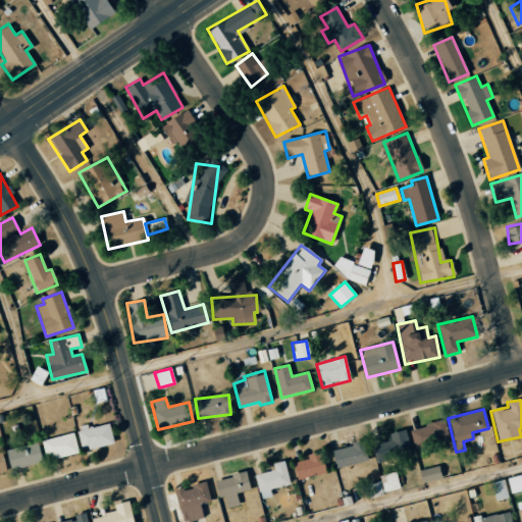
[(410,428),(414,449),(449,441),(445,421),(410,428)]
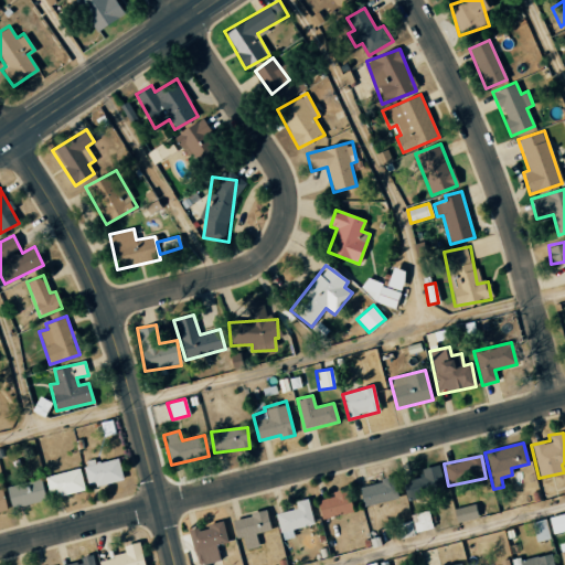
[(82,466),(87,483),(97,480),(98,487),(123,480),(117,457),(82,466)]
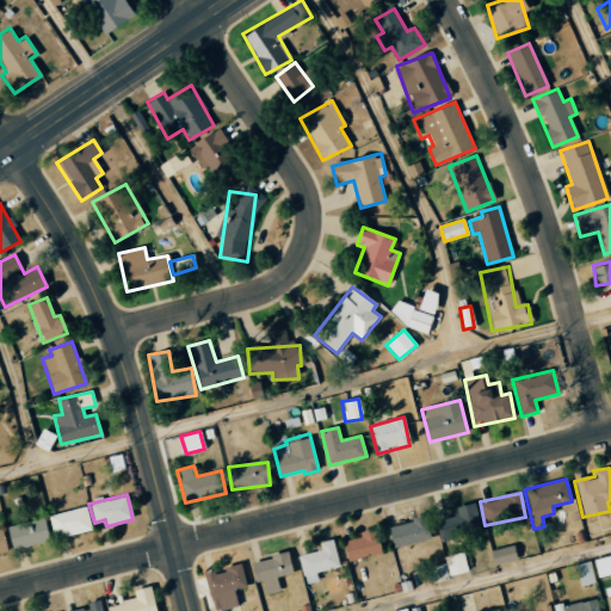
[(482,529),(474,503),(451,508),(454,516),(434,522),(440,541),(482,529)]
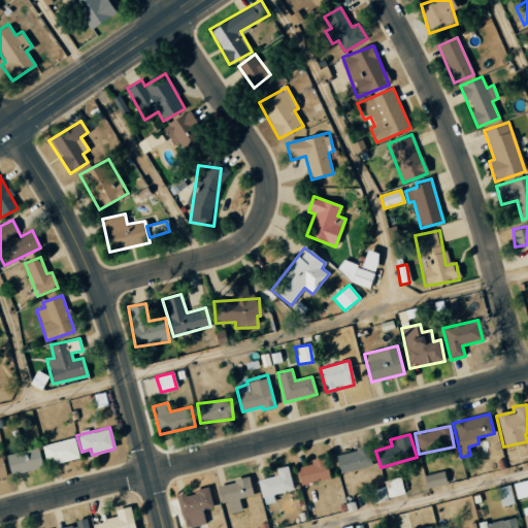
[(45,465),(78,459),(74,438),(41,444),(45,465)]
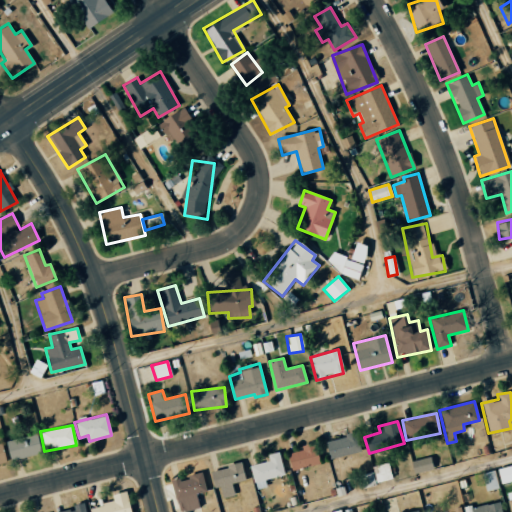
[(5,442),(10,461),(41,452),(35,433),(5,442)]
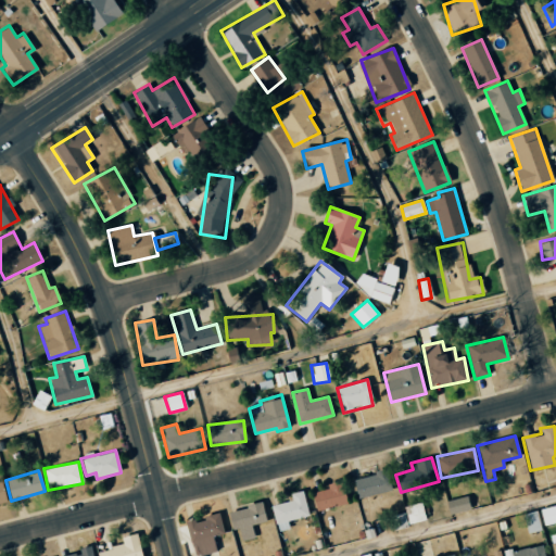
[(353,477),(356,497),(391,492),(388,471),(353,477)]
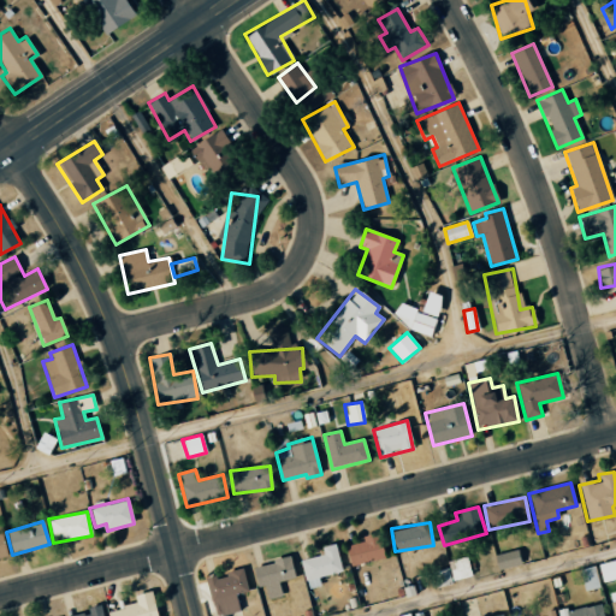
[(384,556),(377,532),(361,537),(362,542),(344,546),(350,567),(384,556)]
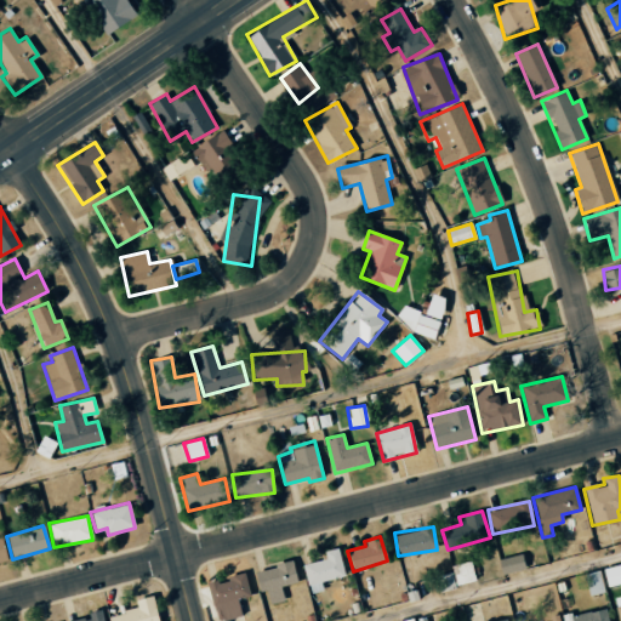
[(323,591),(320,582),(345,576),(339,547),(324,552),(325,559),(302,565),(309,594),(323,591)]
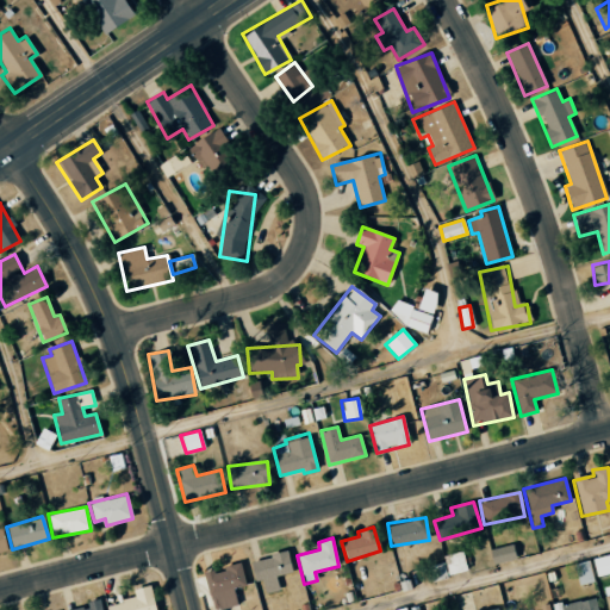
[(492,564),(515,560),(512,545),(490,548),(492,564)]
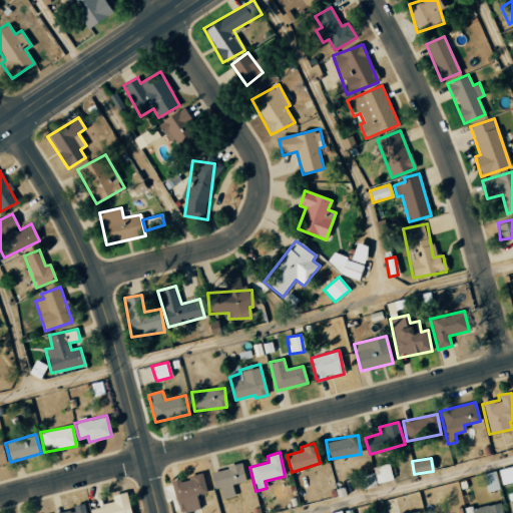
[(246,481),(241,463),(209,472),(214,489),(219,488),(223,499),(234,496),(231,485),(246,481)]
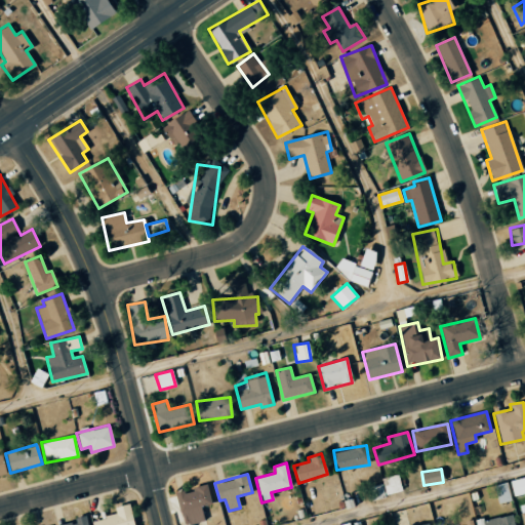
[(381,485),(372,487),(374,496),(401,492),(398,475),(380,478),(381,485)]
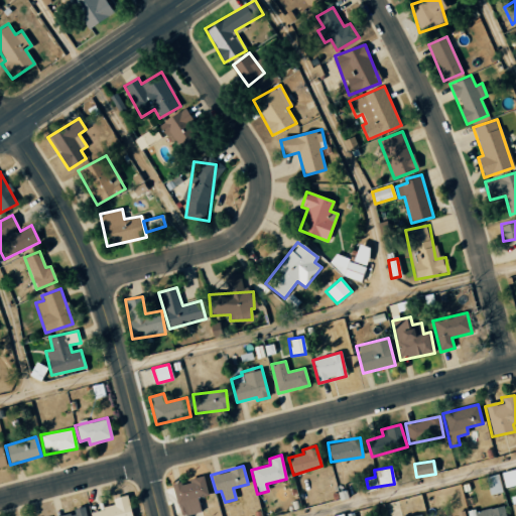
[(504,488),(515,485),(515,472),(515,469),(500,472),(504,488)]
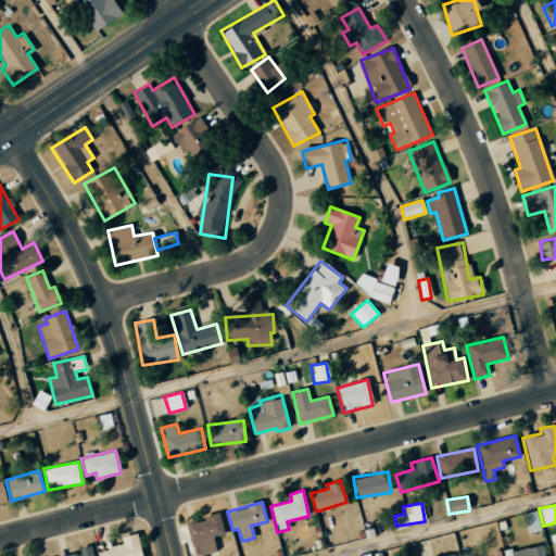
[(540,531),(535,510),(523,513),(527,533),(540,531)]
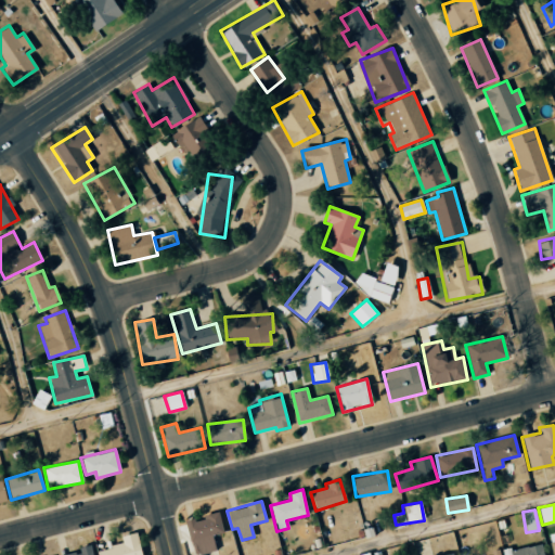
[(195,554),(216,550),(213,536),(224,532),(219,513),(185,521),(194,554),(195,554)]
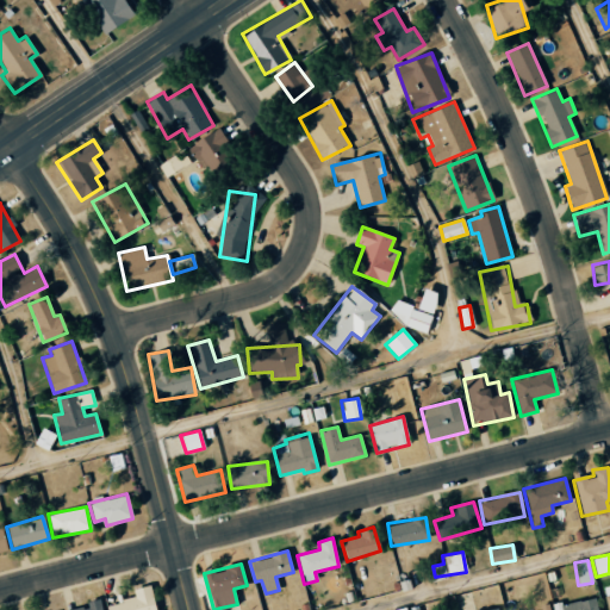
[(106,604),(106,609),(155,609),(149,585),(132,589),(135,598),(106,604)]
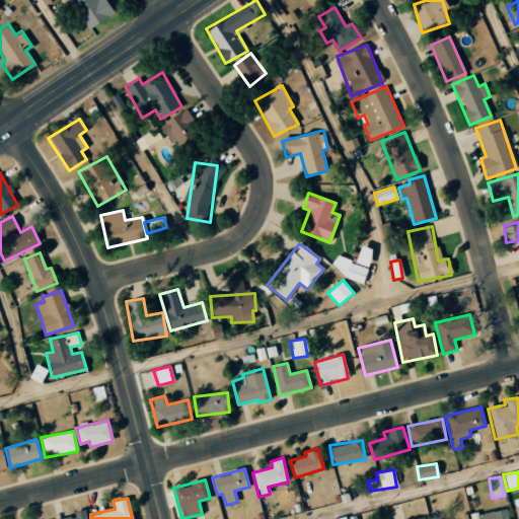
[(508,518),(506,507),(469,516),(469,518),(508,518)]
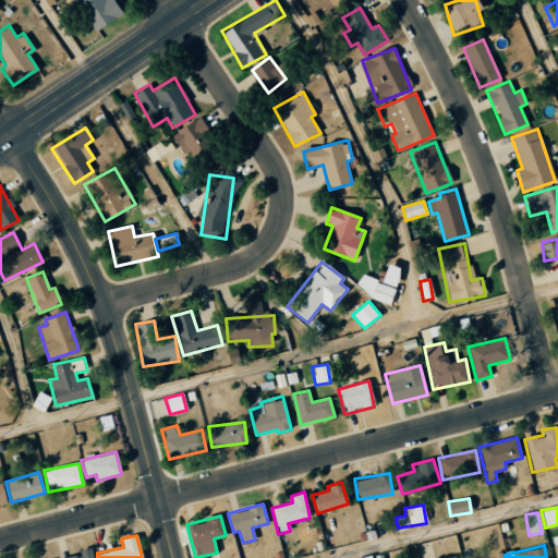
[(62,557),(93,557),(91,547),(79,550),(80,554),(62,557)]
